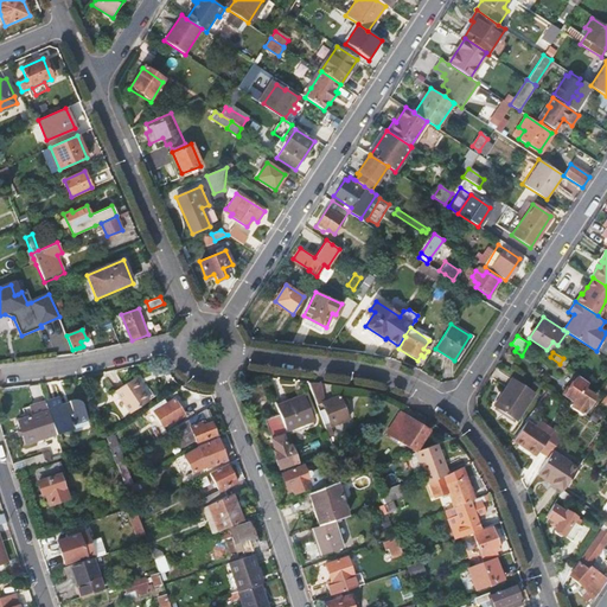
[(549,358),(553,366),(558,366),(560,364),(550,357),(549,358)]
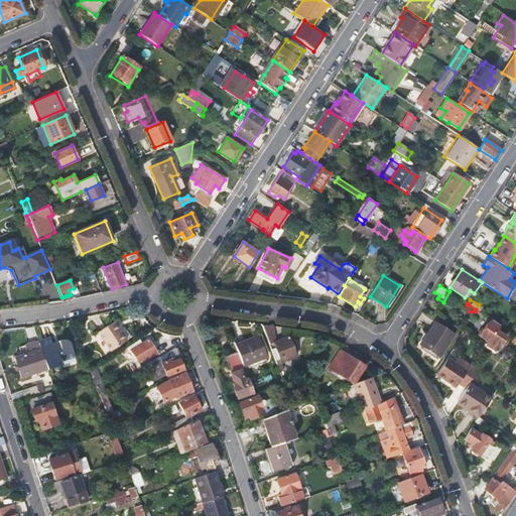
[(127,316),(130,324),(144,317),(142,313),(141,311),(140,309),(127,316)]
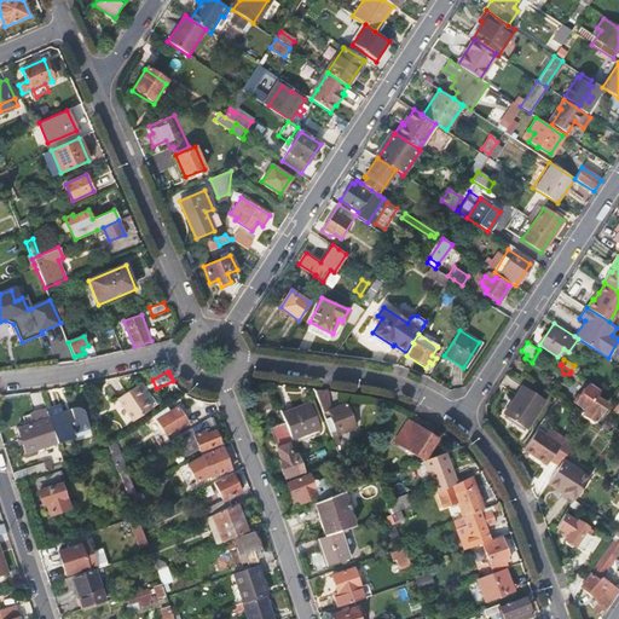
[(597,391),(586,383),(580,394),(578,393),(574,398),(577,399),(576,403),(585,409),(597,391)]
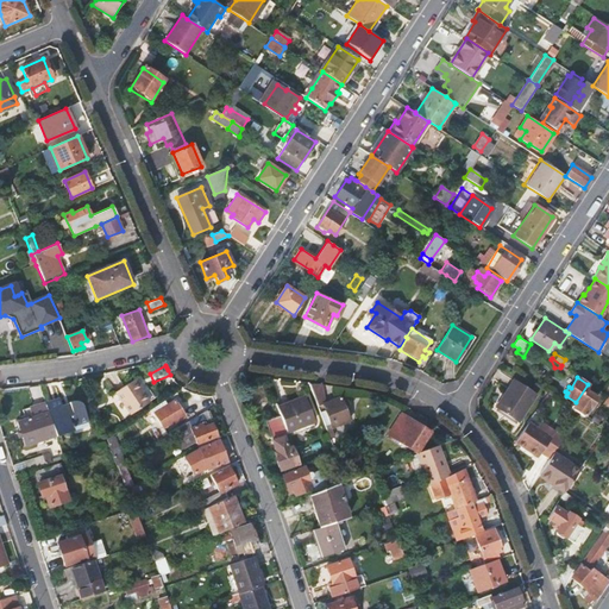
[(537,393),(514,378),(495,407),(518,421),(537,393)]
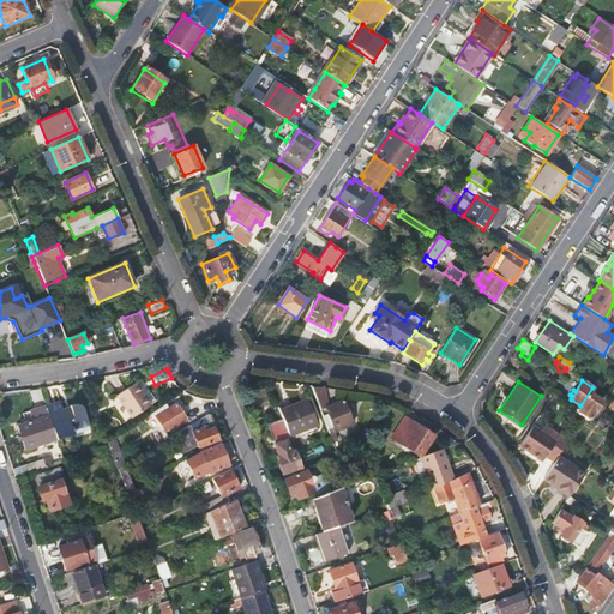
[(136,383),(116,396),(131,419),(150,405),(136,383)]
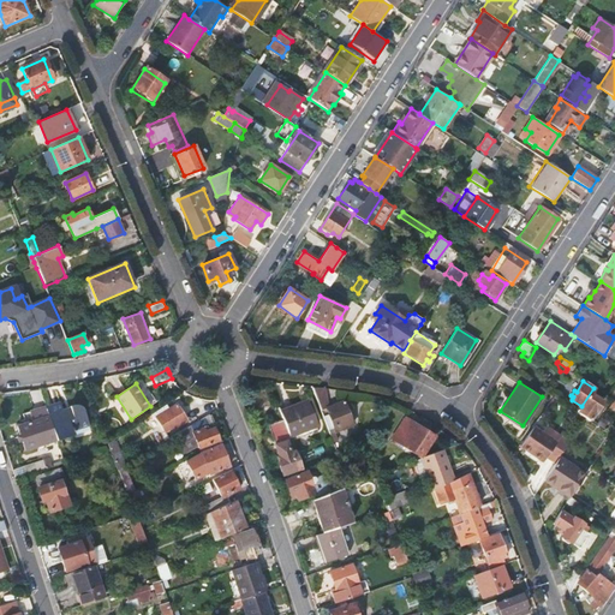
[(311,386),(330,434),(354,424),(345,399),(328,406),(323,388),(311,386)]
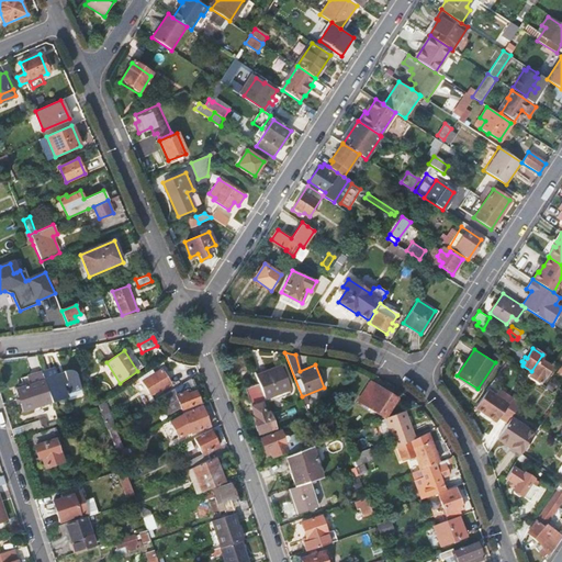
[(256,375),(258,382),(265,397),(290,389),(281,367),(256,375)]
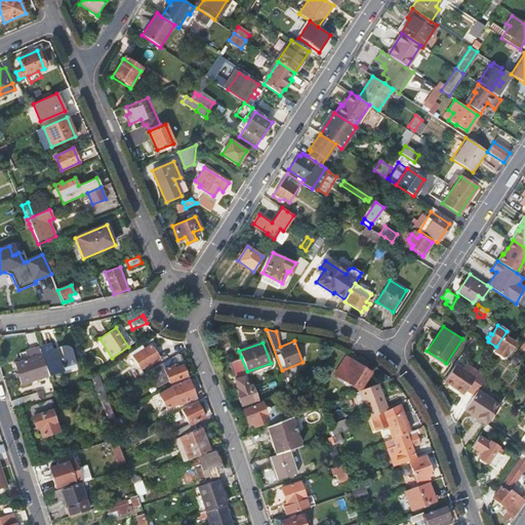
[(41,354),(47,375),(63,371),(62,368),(76,363),(72,352),(71,350),(70,348),(68,347),(65,347),(63,347),(59,348),(59,350),(54,352),(51,344),(38,348),(41,354)]
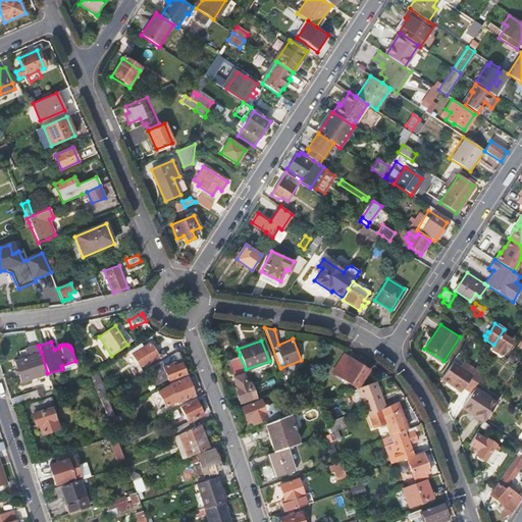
[(132,355),(140,367),(150,361),(150,363),(158,358),(149,345),(140,350),(138,346),(135,348),(137,352),(132,355)]
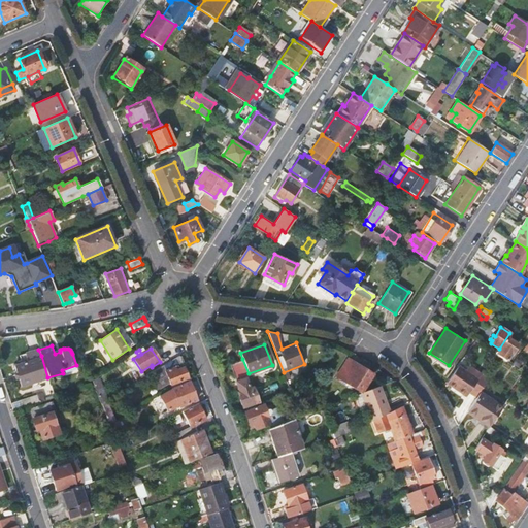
[(14,364),(22,386),(39,380),(47,377),(41,356),(14,364)]
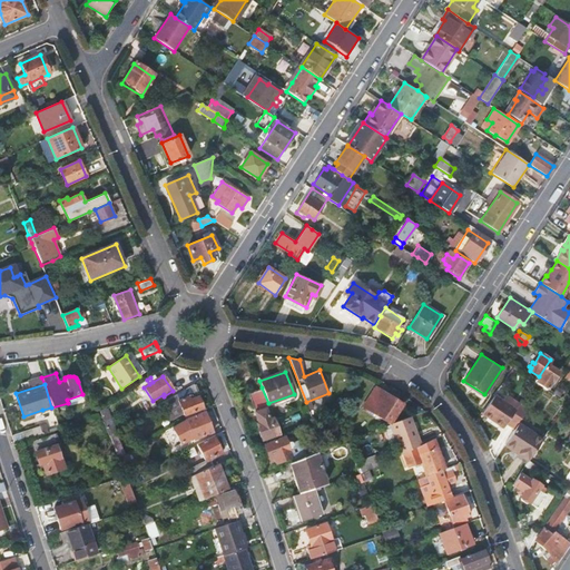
[(193,385),(165,402),(168,411),(169,410),(173,420),(183,414),(184,416),(203,409),(198,399),(190,401),(189,399),(197,395),(197,394),(198,393),(195,386),(194,386),(193,385)]
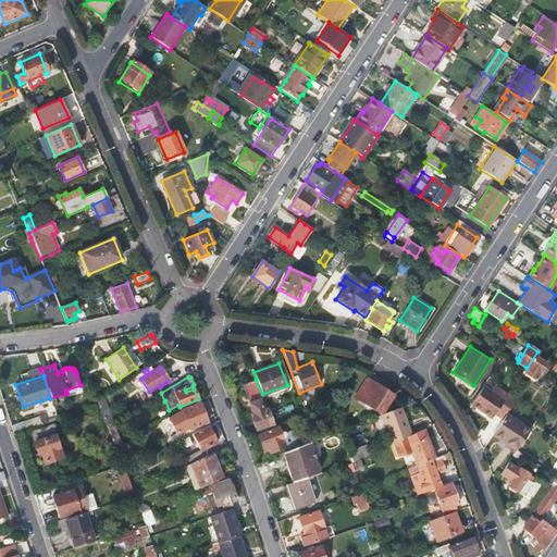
[(370,378),(358,396),(383,413),(396,395),(370,378)]
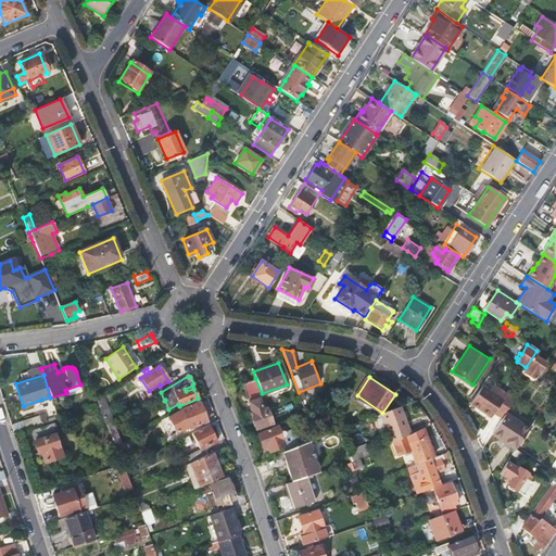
[(242,383),(253,412),(250,414),(253,420),(254,419),(257,428),(273,422),(262,393),(255,378),(242,383)]
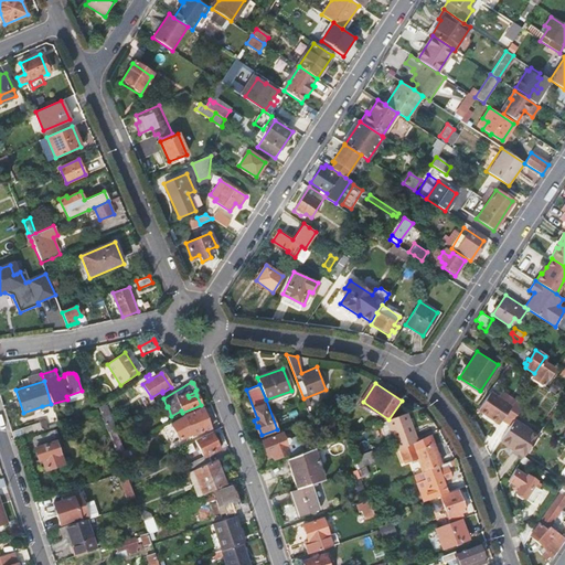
[(524,404),(502,388),(497,396),(491,392),(478,409),(496,422),(496,419),(500,423),(501,420),(510,426),(513,422),(524,404)]
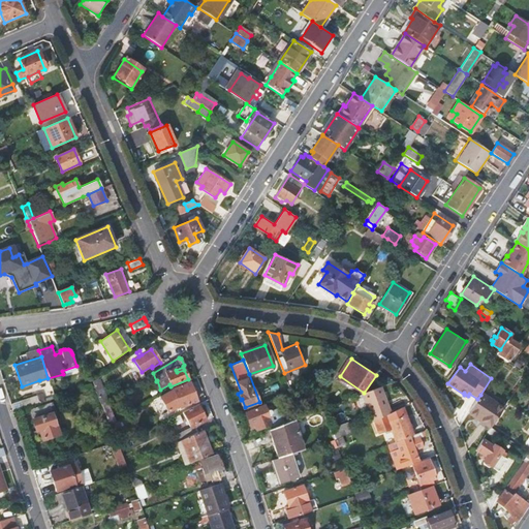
[(179,407),(180,408),(197,402),(189,382),(173,390),(167,393),(160,397),(168,413),(179,407)]
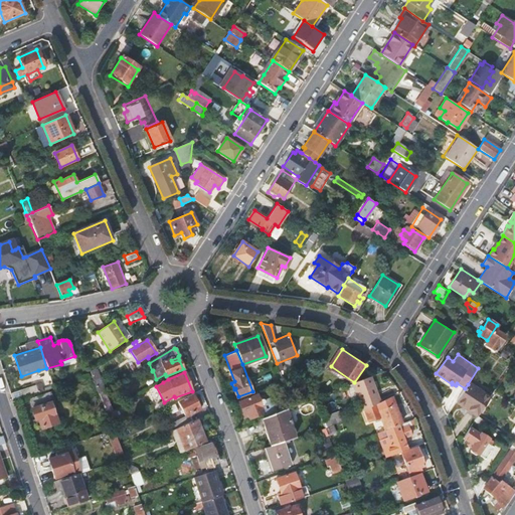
[(355,383),(364,410),(376,404),(383,401),(374,376),(355,383)]
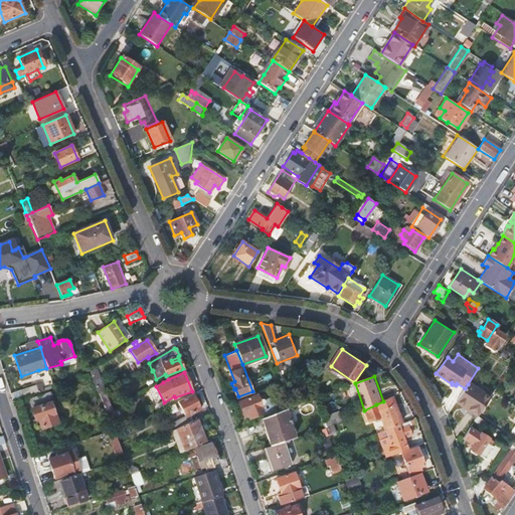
[(94,381),(99,394),(106,389),(102,382),(100,384),(97,379),(94,381)]
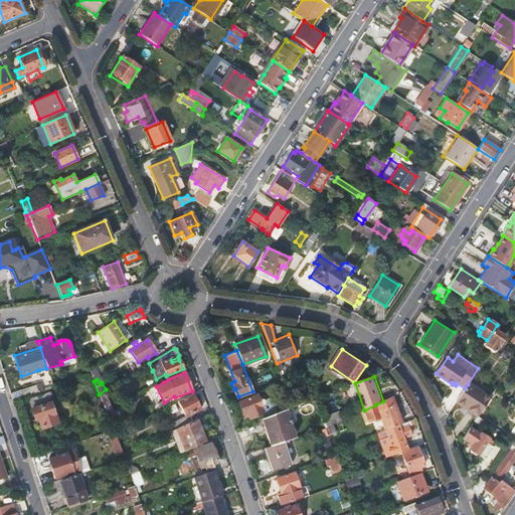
[(20,390),(23,398),(39,393),(36,384),(20,390)]
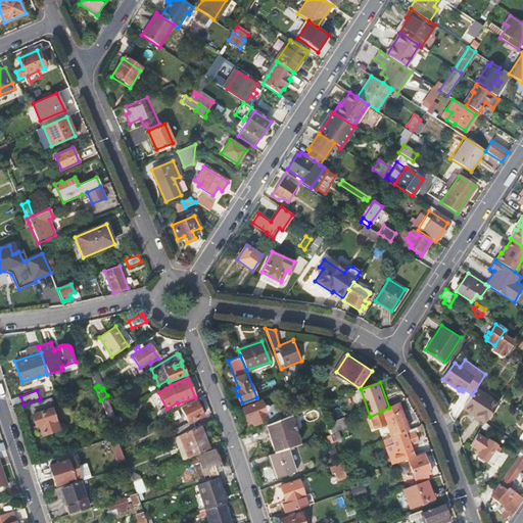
[(472,394),(463,409),(485,423),(485,422),(496,405),(475,390),(472,394)]
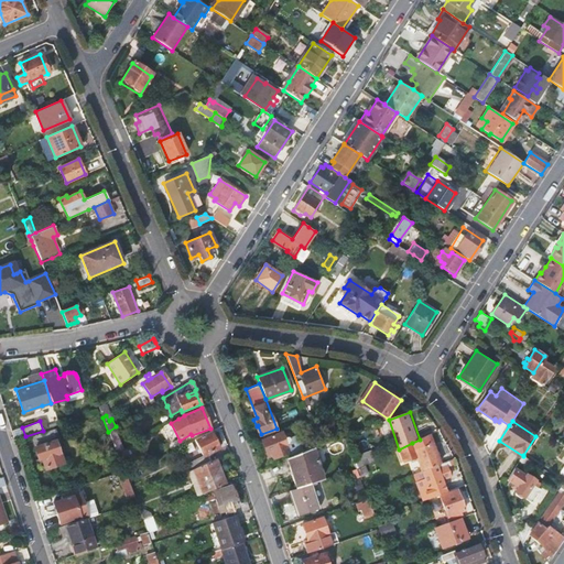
[(261,440),(266,449),(270,448),(274,459),(290,454),(283,436),(290,434),(286,427),(282,430),(282,432),(261,440)]
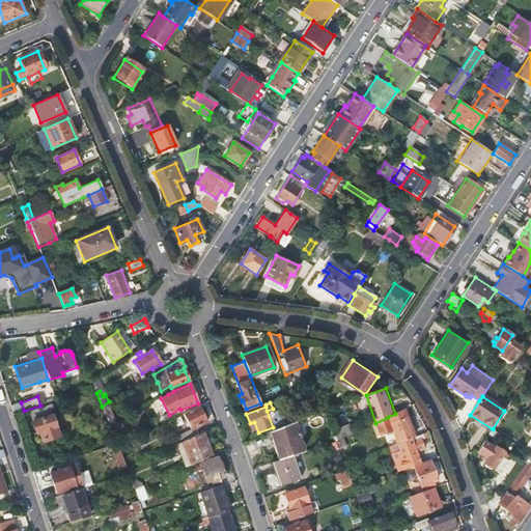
[(52,404),(29,412),(36,432),(39,431),(43,442),(59,437),(52,415),(56,414),(52,404)]
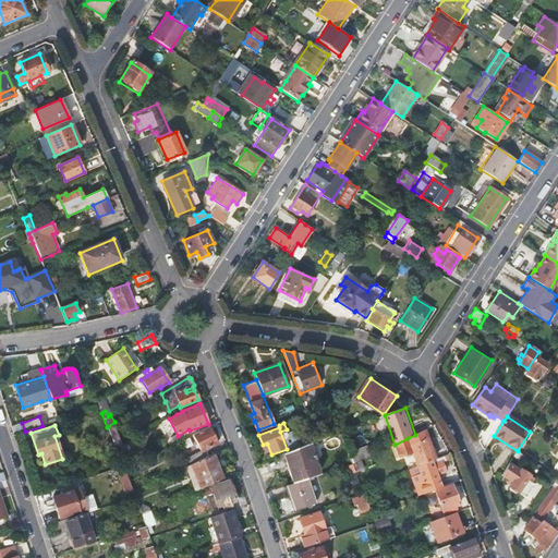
[(192,435),(201,451),(194,455),(197,462),(214,455),(218,452),(216,446),(218,444),(208,427),(192,435)]
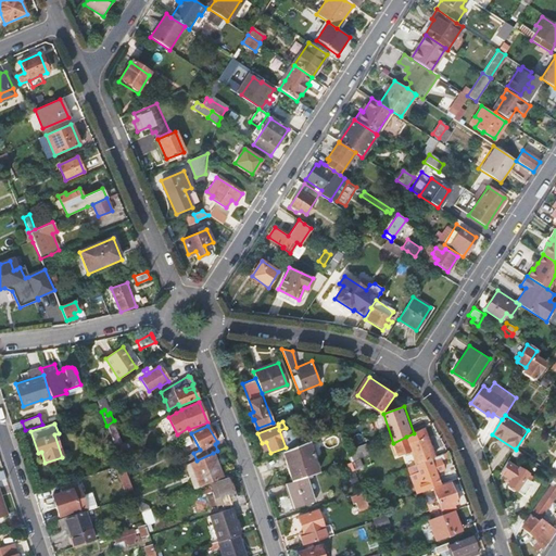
[(328,433),(330,439),(341,434),(339,429),(328,433)]
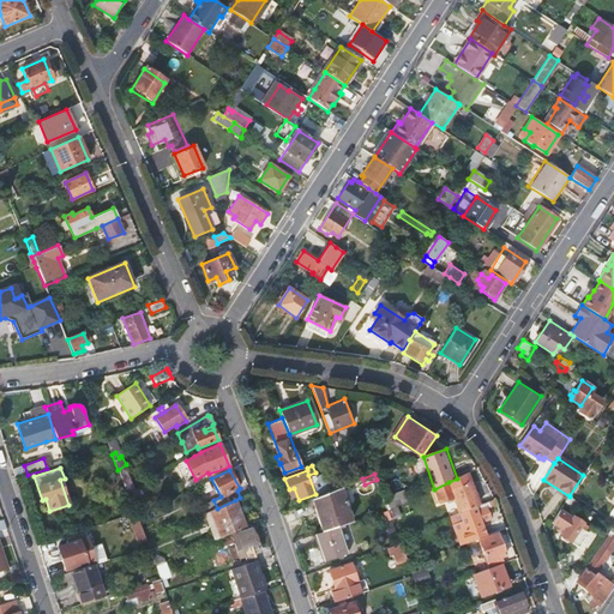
[(449,482),(461,513),(480,506),(469,474),(457,479),(449,482)]
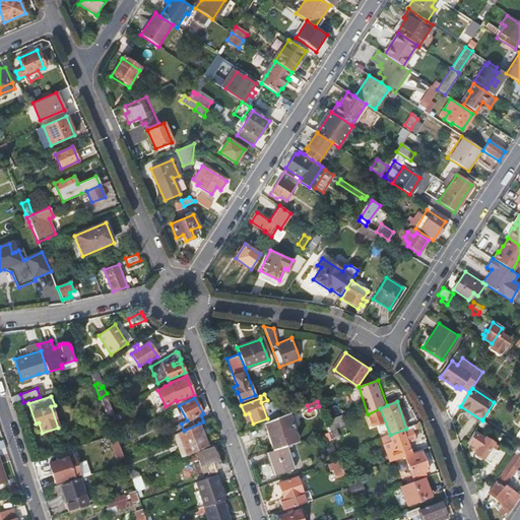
[(263,424),(272,451),(285,446),(297,443),(287,413),(263,424)]
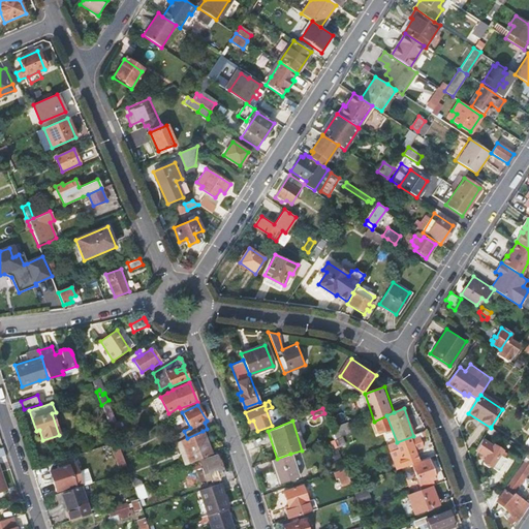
[(331,429),(335,439),(336,438),(341,436),(353,431),(349,421),(331,429)]
